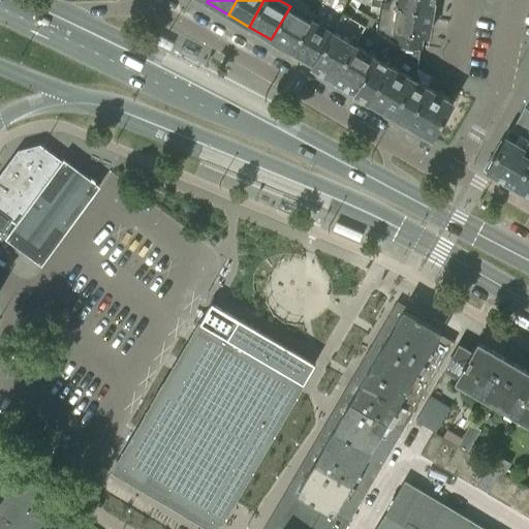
[(371,0),(370,10),(379,12),(380,0),(371,0)]
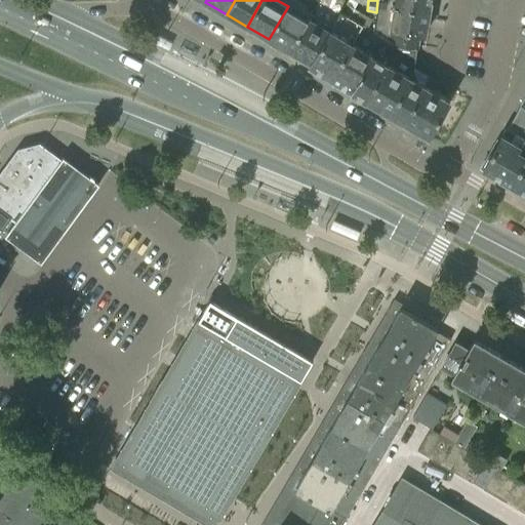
[(380,0),(375,32),(385,37),(394,42),(417,46),(418,46),(420,34),(426,34),(431,0),(388,0),(388,1),(380,0)]
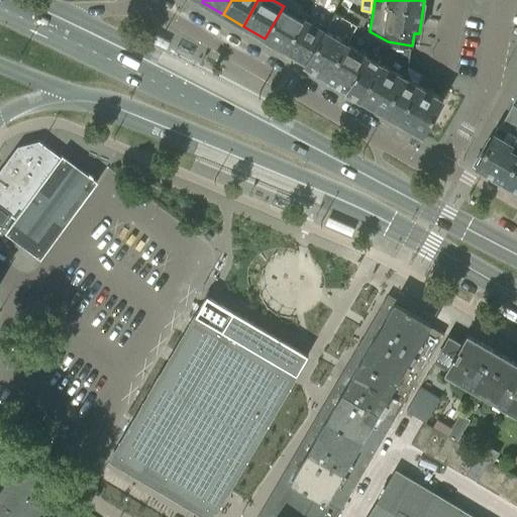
[(349,19),(354,11),(343,5),(338,13),(349,19)]
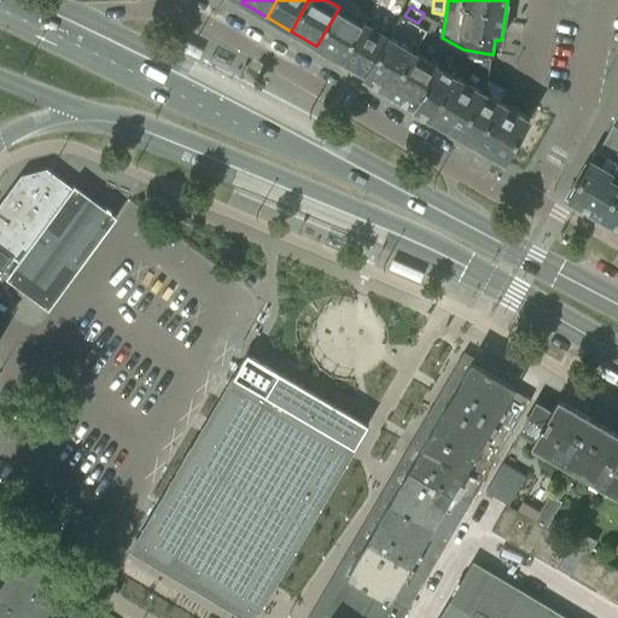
[(316,46),(342,60),(365,23),(339,7),(316,46)]
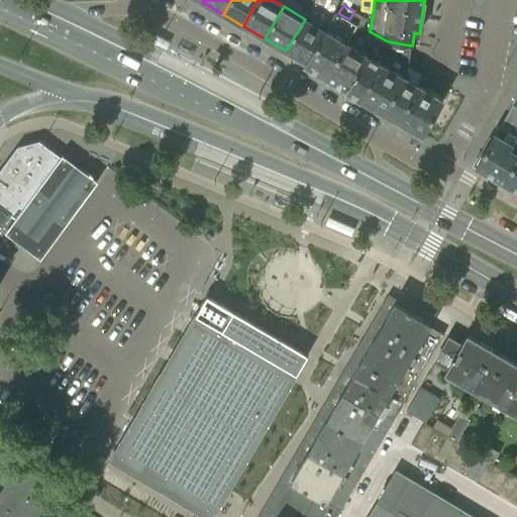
[(335,11),(324,30),(325,30),(307,63),(306,65),(327,77),(357,24),(349,19),(338,13),(335,11)]
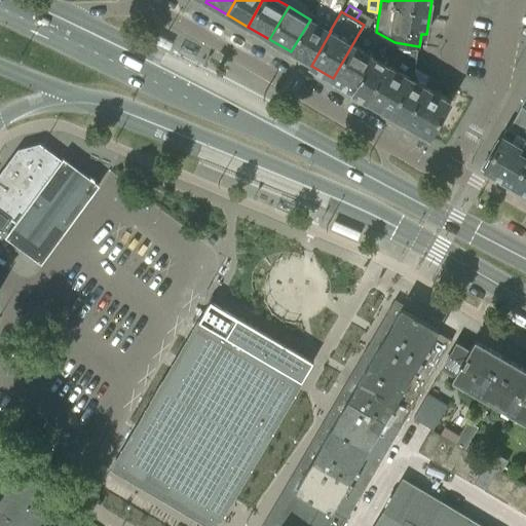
[(355,20),(364,25),(368,27),(372,17),(368,15),(361,11),(355,20)]
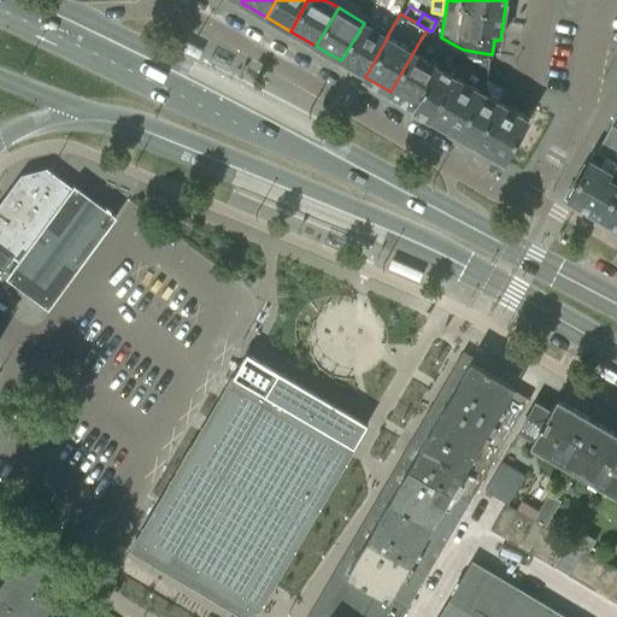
[(388,36),(387,36),(364,23),(341,60),(366,75),(388,36)]
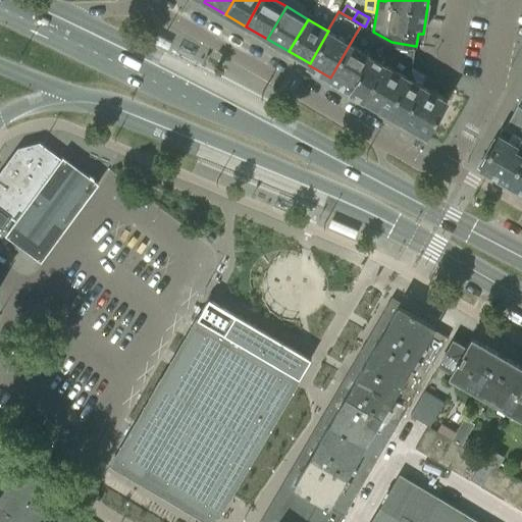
[(382,37),(373,32),(365,27),(361,24),(330,77),(351,90),(382,37)]
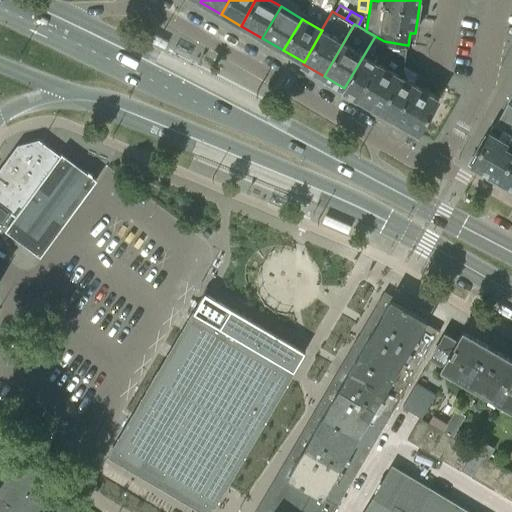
[(384,41),(375,36),(344,88),(393,116),(413,82),(402,76),(407,45),(384,41)]
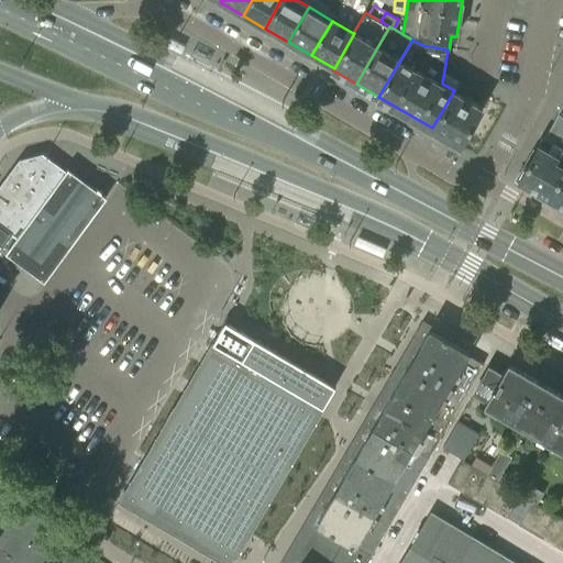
[(432,128),(461,145),(483,107),(454,90),(432,128)]
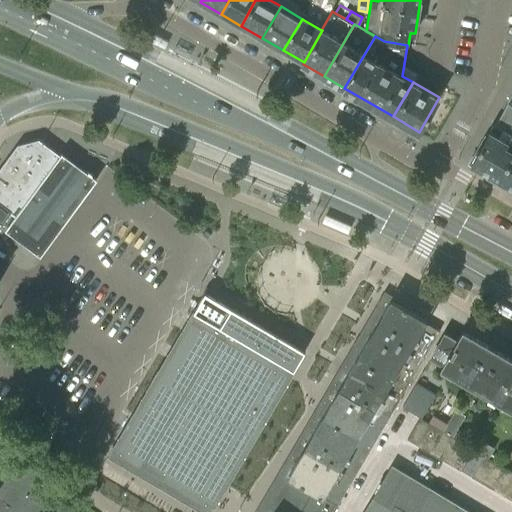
[(511,105),(507,102),(496,123),(495,123),(472,162),(500,179),(511,156),(511,105)]
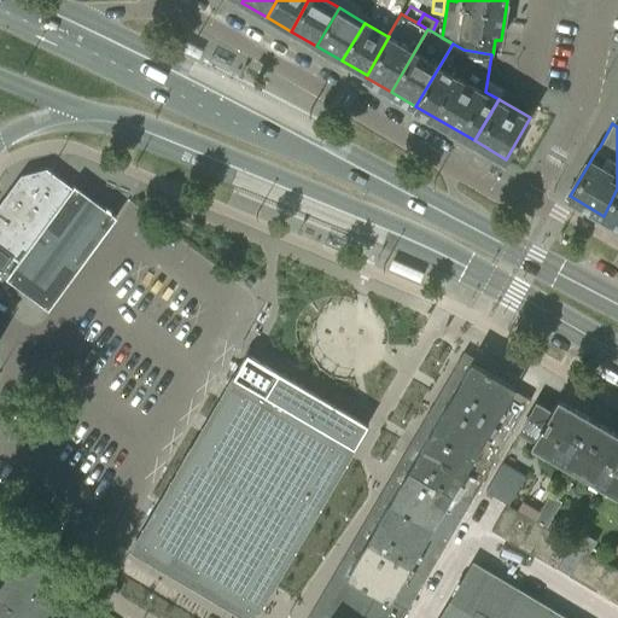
[(0,243),(15,254),(21,257),(63,202),(23,173),(0,203),(0,243)]
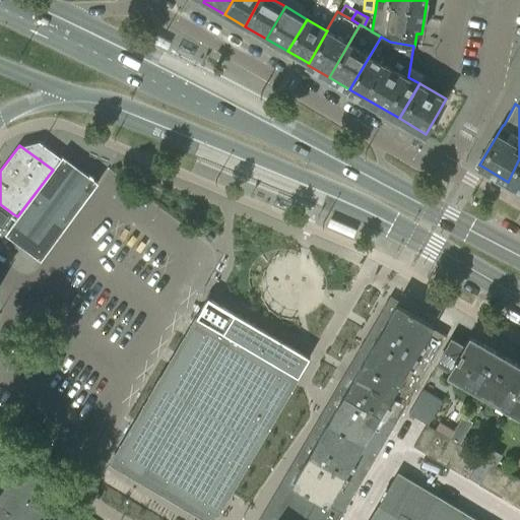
[(64,158),(6,237),(43,264),(101,186),(64,158)]
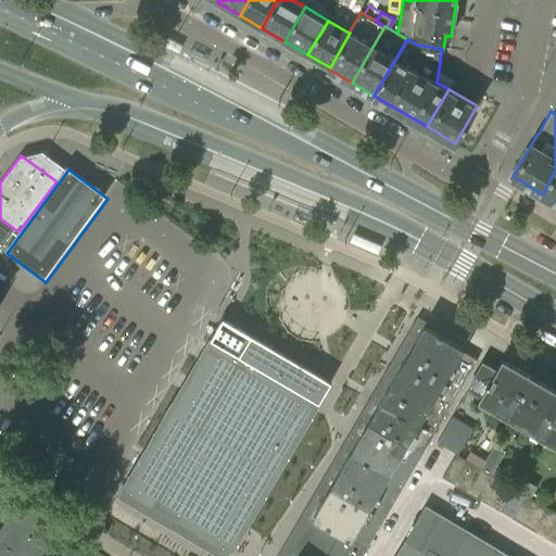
[(555,169),(543,194),(555,201),(555,169)]
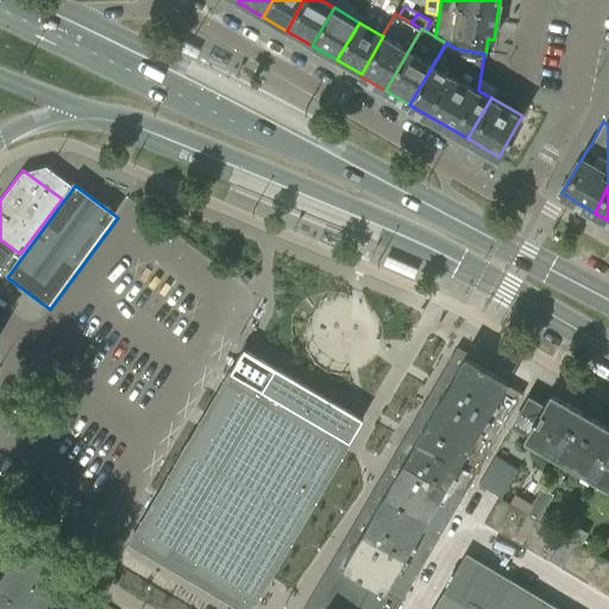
[(14,250),(0,239),(0,262),(4,264),(14,250)]
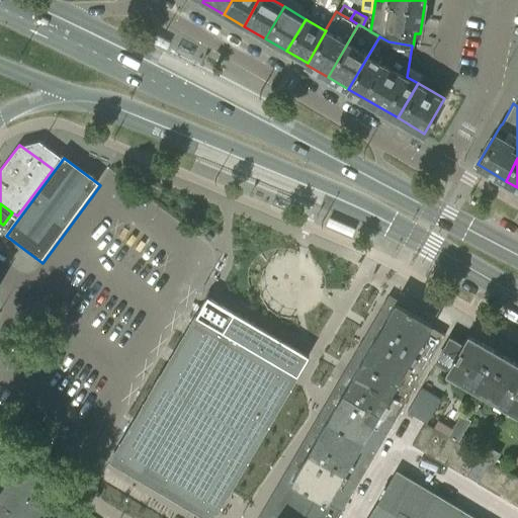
[(206,294),(114,453),(216,510),(221,501),(226,492),(290,379),(293,374),(307,351),(206,294)]
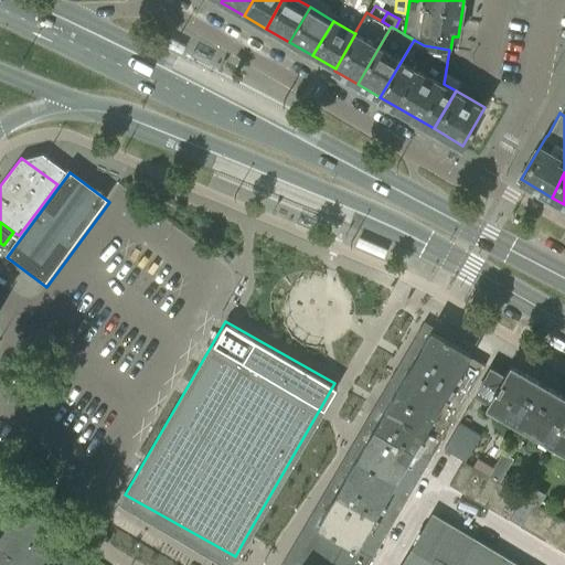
[(432,328),(393,394),(448,426),(484,363),(468,354),(470,351),(432,328)]
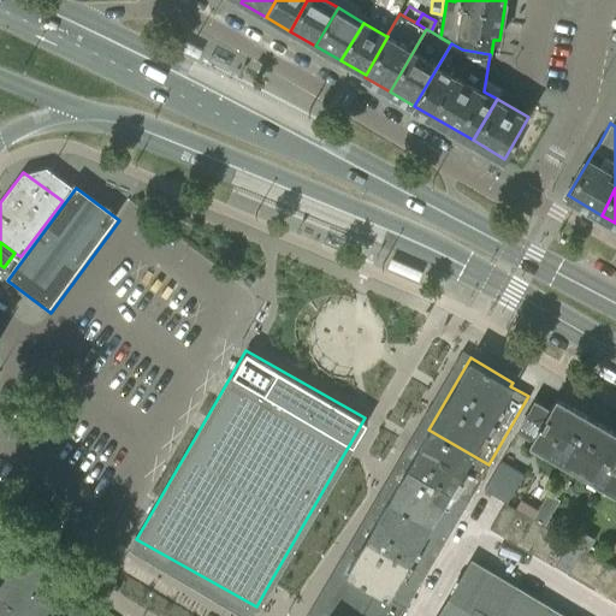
[(534,400),(519,427),(535,437),(534,438),(615,486),(615,430),(556,396),(549,408),(534,400)]
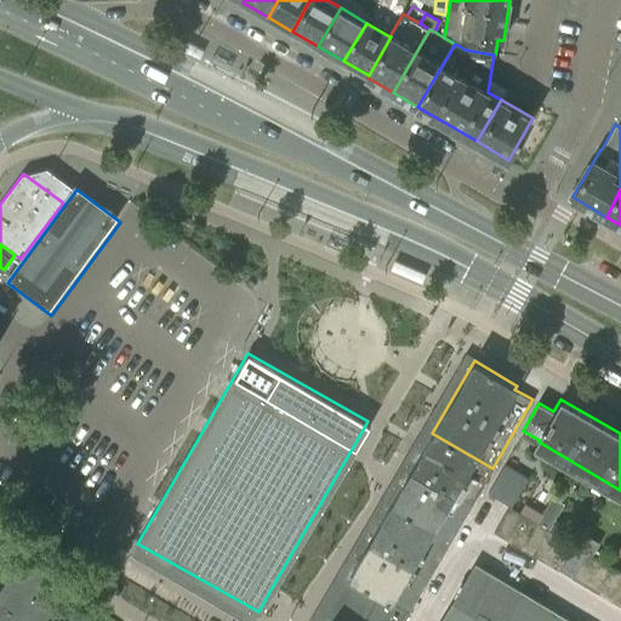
[(473,503),(493,468),(432,433),(411,468),(473,503)]
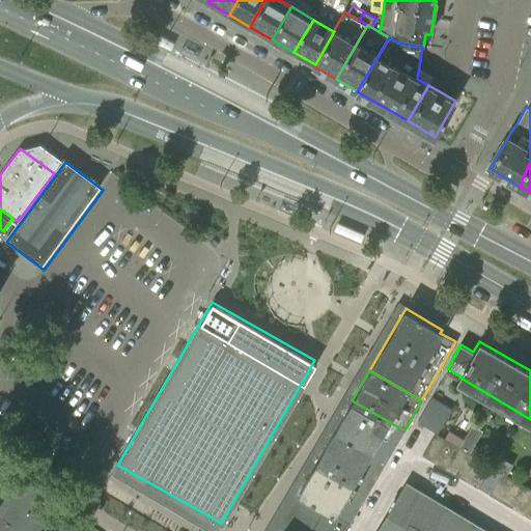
[(431,395),(421,422),(443,429),(452,403),(431,395)]
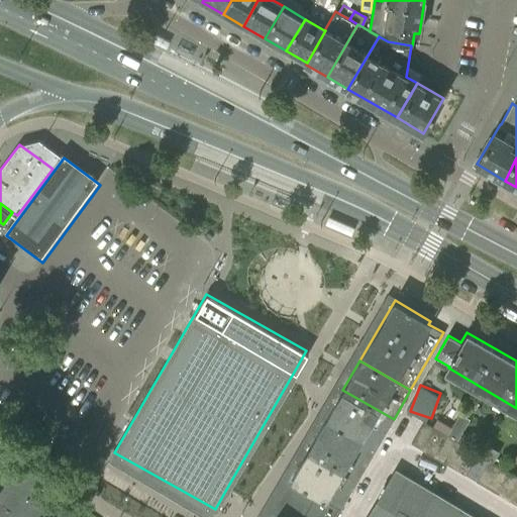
[(376,449),(394,419),(342,390),(325,420),(376,449)]
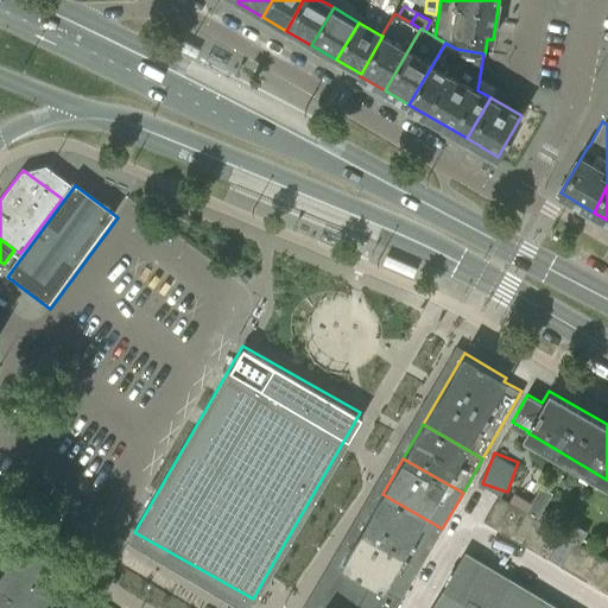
[(422,564),(442,529),(382,494),(362,529),(422,564)]
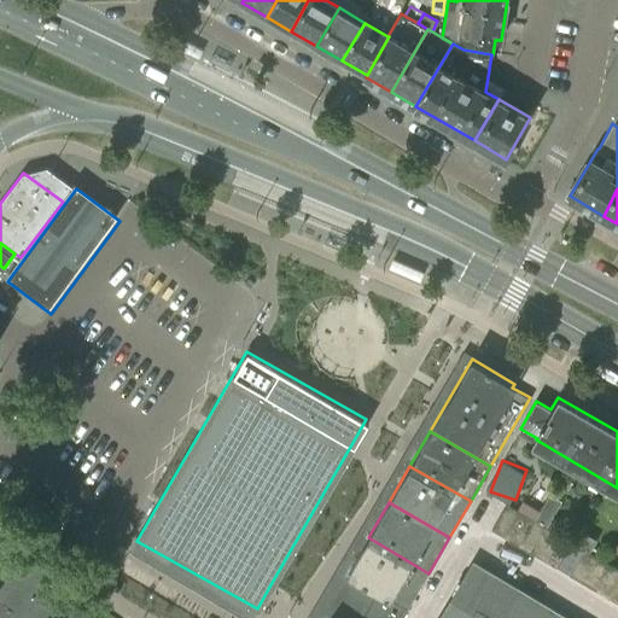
[(491,529),(505,537),(519,512),(506,503),(491,529)]
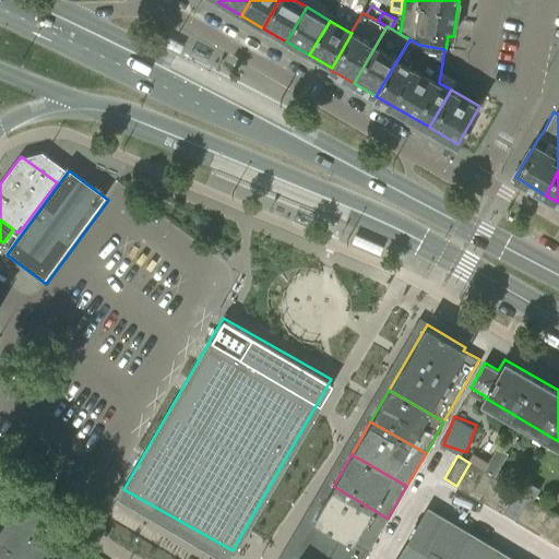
[(456,486),(470,494),(484,471),(470,463),(456,486)]
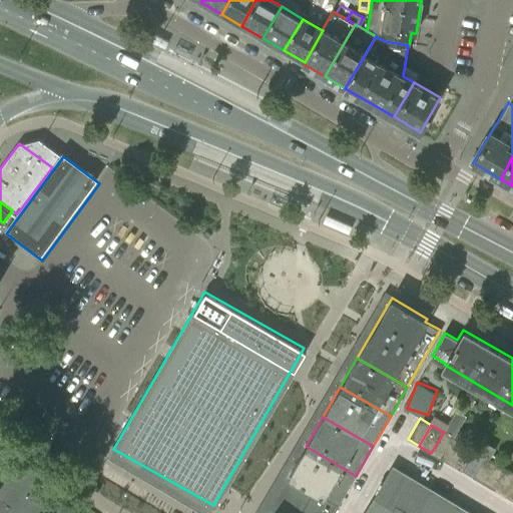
[(431,453),(441,459),(454,438),(444,432),(431,453)]
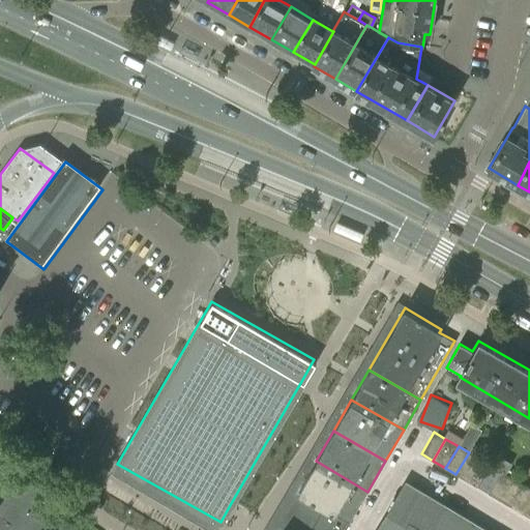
[(455,474),(467,480),(479,459),(469,452),(455,474)]
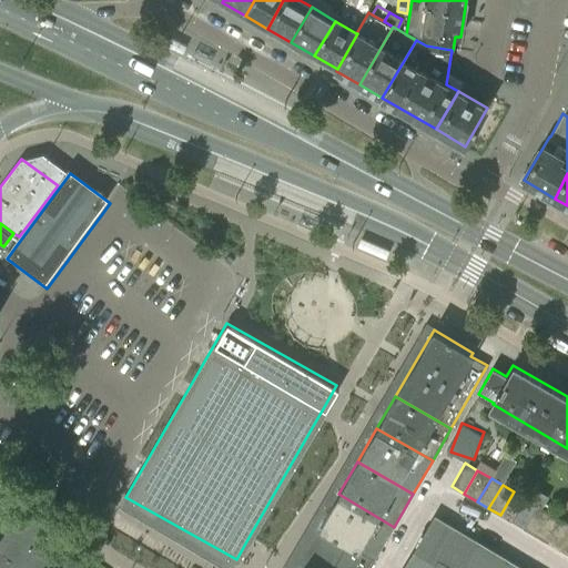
[(511,521),(526,498),(514,492),(500,515),(511,521)]
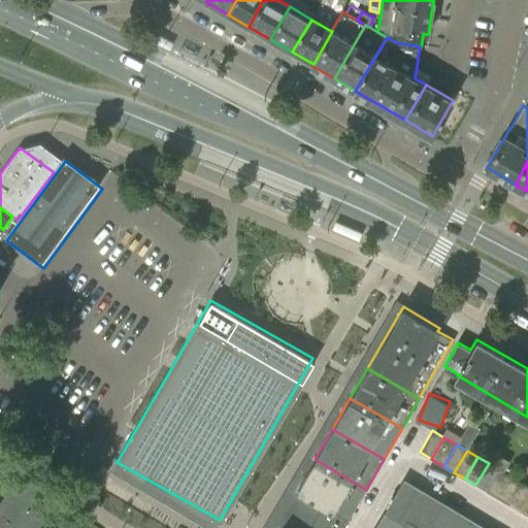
[(349,520),(366,490),(315,459),(297,490),(298,491),(349,520)]
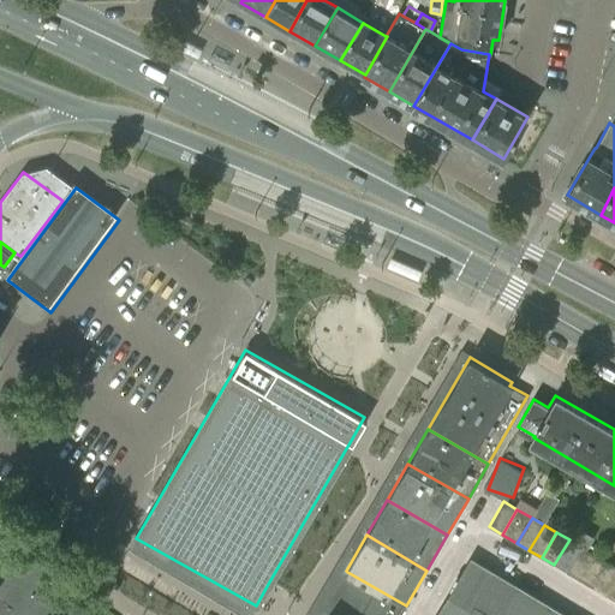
[(554,565),(567,572),(583,547),(569,539),(554,565)]
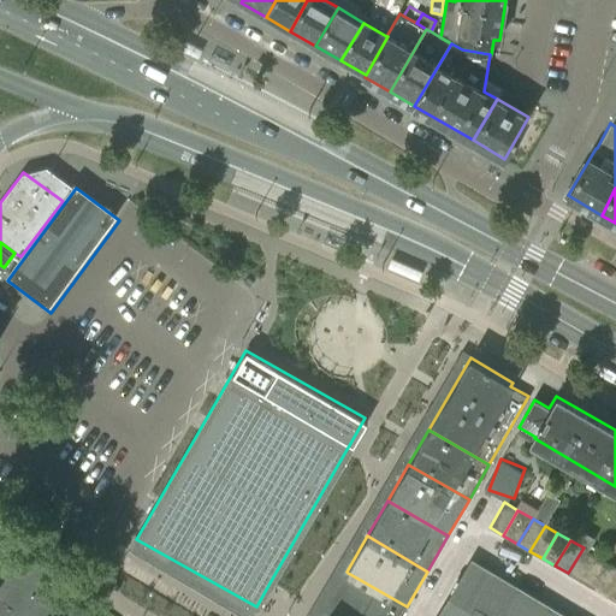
[(568,573),(580,580),(596,555),(584,548),(568,573)]
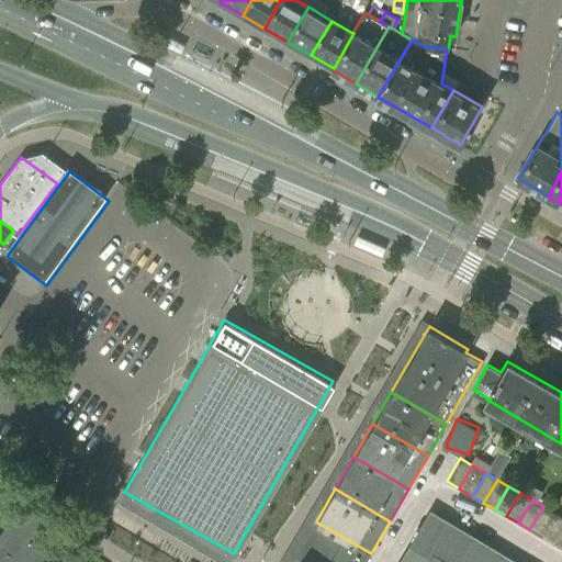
[(0,561),(49,561),(48,561),(70,534),(26,501),(0,535),(0,561)]
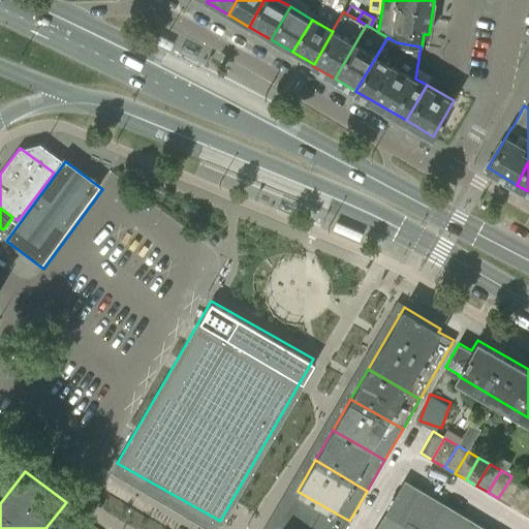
[(498,498),(508,504),(522,483),(511,476),(498,498)]
